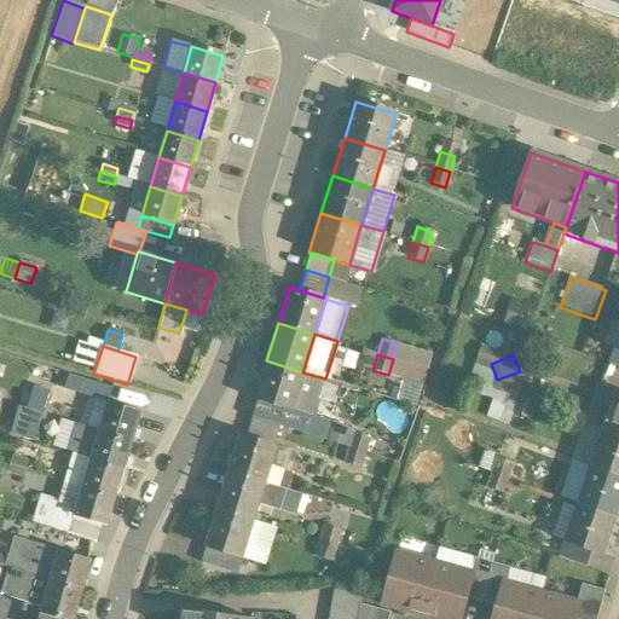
[(393,359),(388,375),(424,386),(429,370),(393,359)]
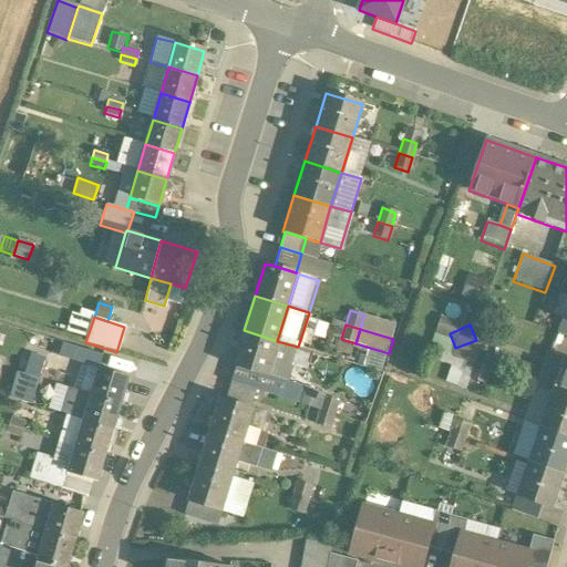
[(277,341),(244,330),(233,366),(236,367),(259,374),(266,377),(277,341)]
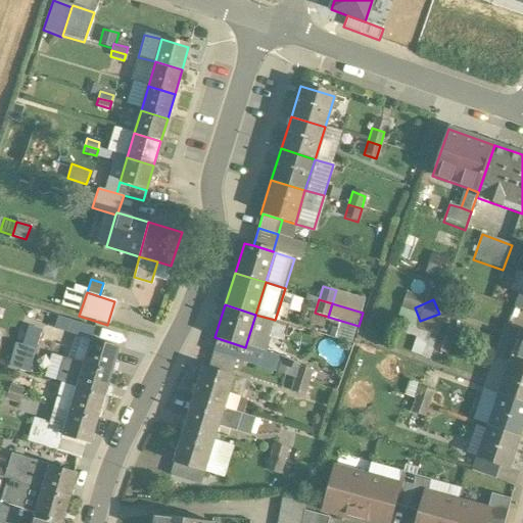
[(255,315),(245,347),(265,352),(275,320),(255,315)]
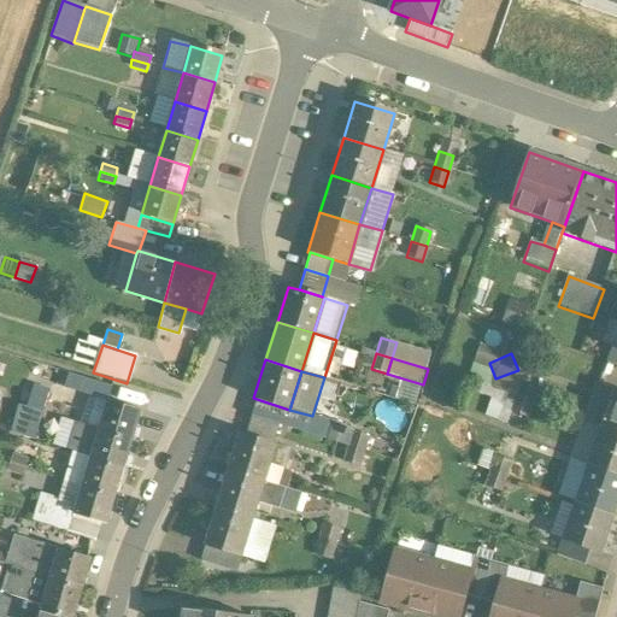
[(107,385),(77,375),(72,392),(103,400),(107,385)]
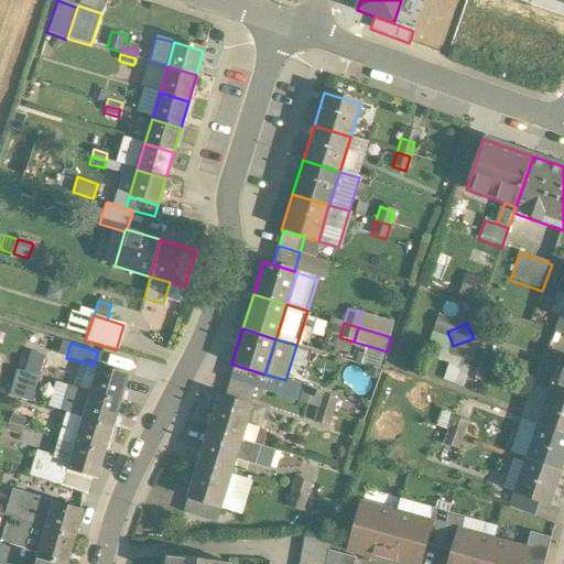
[(491,355),(476,349),(472,362),(487,368),(491,355)]
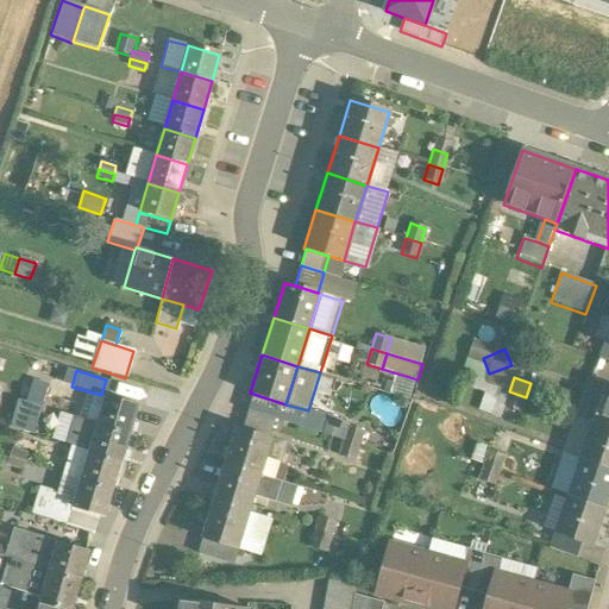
[(608,387),(595,422),(608,427),(608,387)]
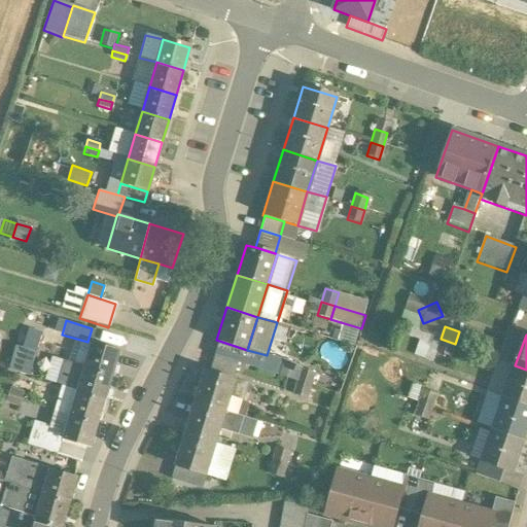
[(455,344),(441,339),(436,352),(451,357),(455,344)]
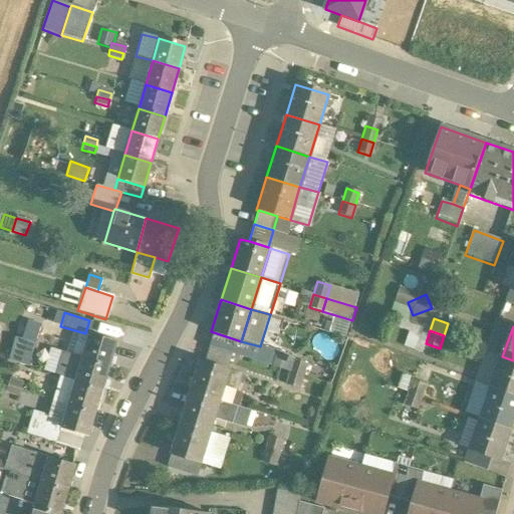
[(37,335),(23,331),(21,338),(35,342),(37,335)]
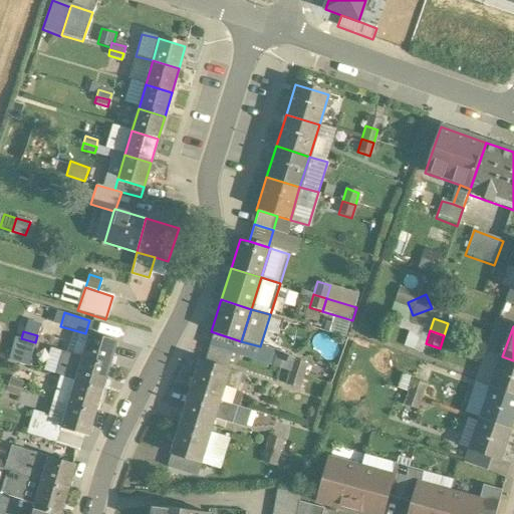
[(116,340),(90,332),(83,356),(109,363),(116,340)]
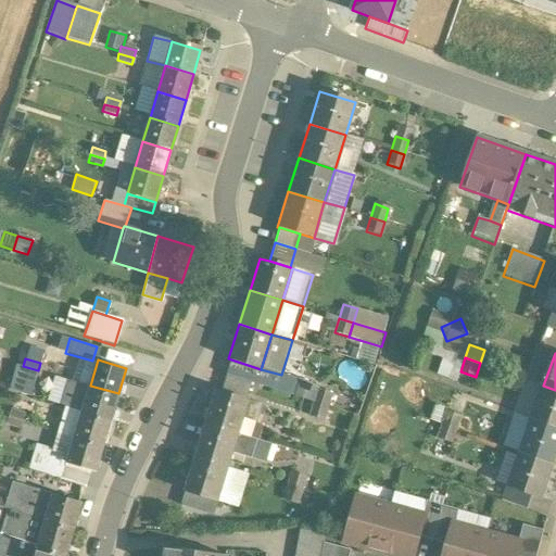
[(254,367),(231,359),(229,366),(226,375),(250,381),(254,367)]
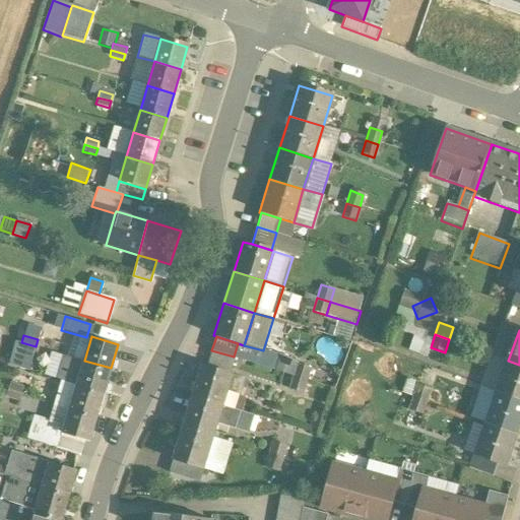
[(36,346),(21,342),(19,348),(34,352),(36,346)]
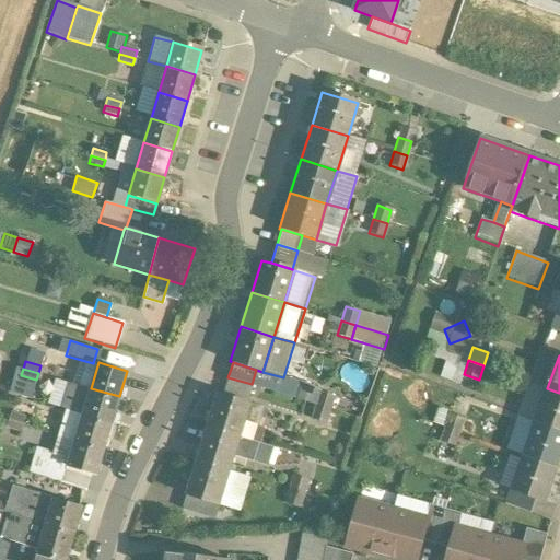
[(252,384),(228,377),(222,394),(246,401),(252,384)]
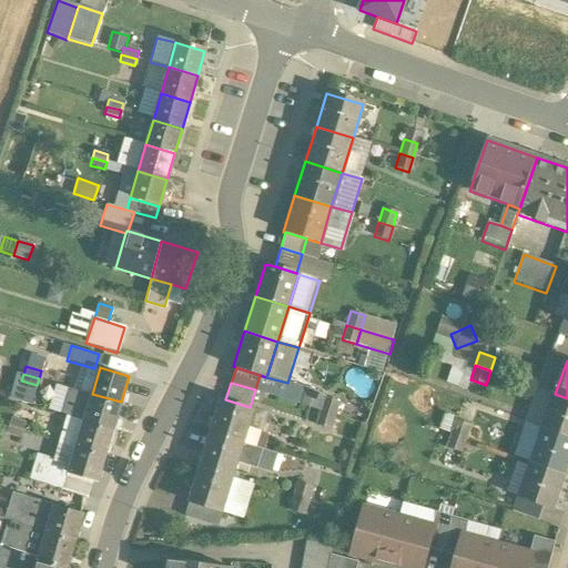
[(121,402),(92,394),(84,421),(113,428),(121,402)]
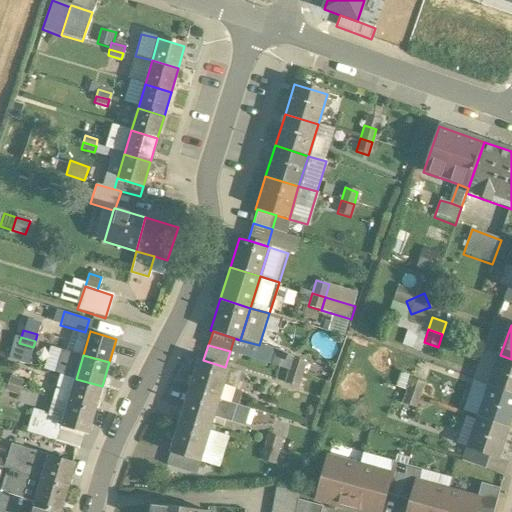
[(511,359),(500,355),(489,386),(511,394),(511,359)]
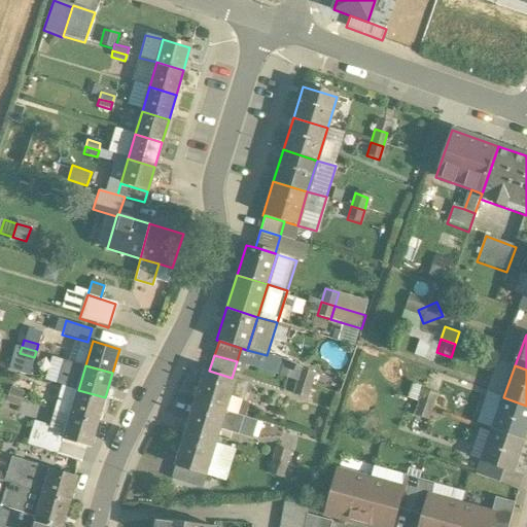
[(314,373),(301,369),(296,381),(310,385),(314,373)]
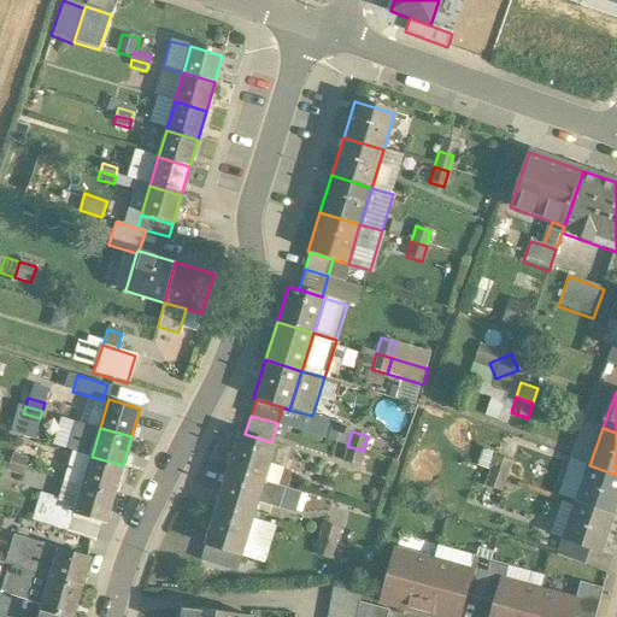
[(274,445),(239,434),(228,468),(264,480),(274,445)]
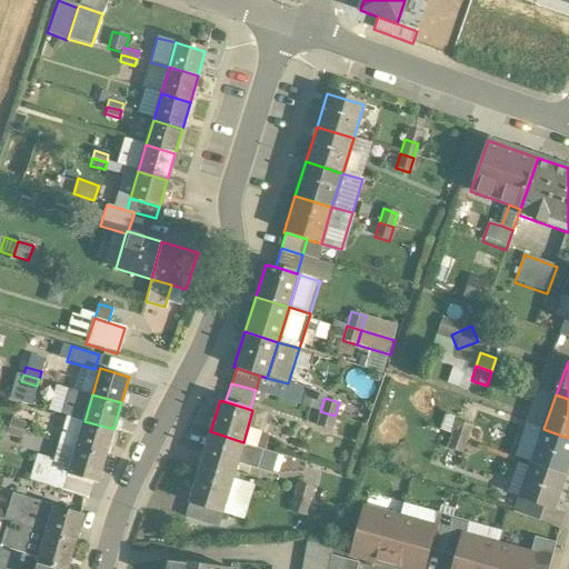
[(252,410),(243,442),(260,447),(269,415),(252,410)]
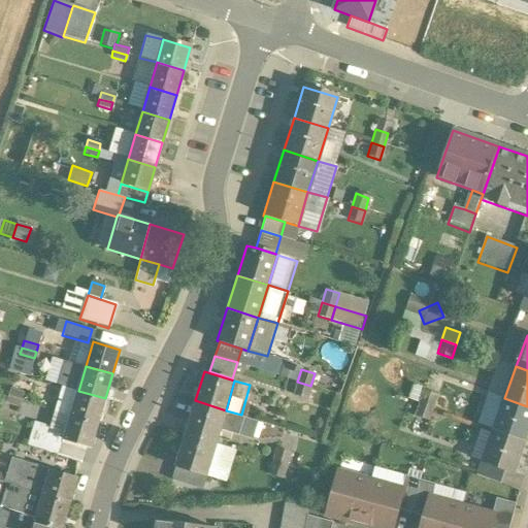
[(310,386),(297,382),(293,396),(306,400),(310,386)]
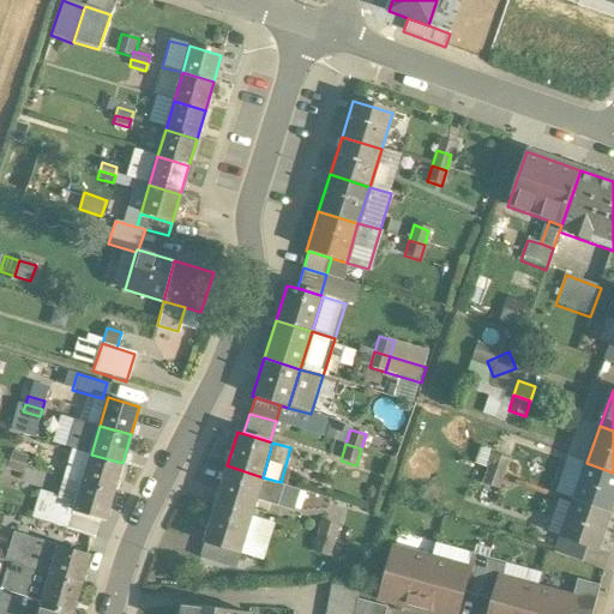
[(26,457),(11,452),(8,459),(24,464),(26,457)]
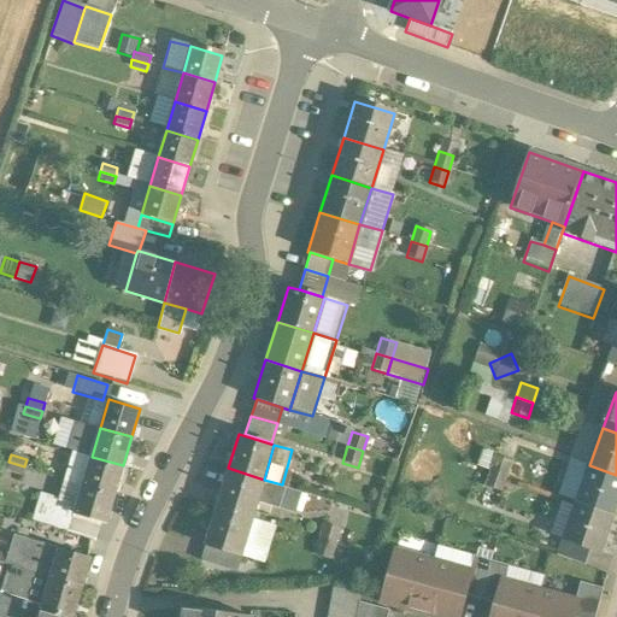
[(123,465),(92,457),(83,483),(115,493),(123,465)]
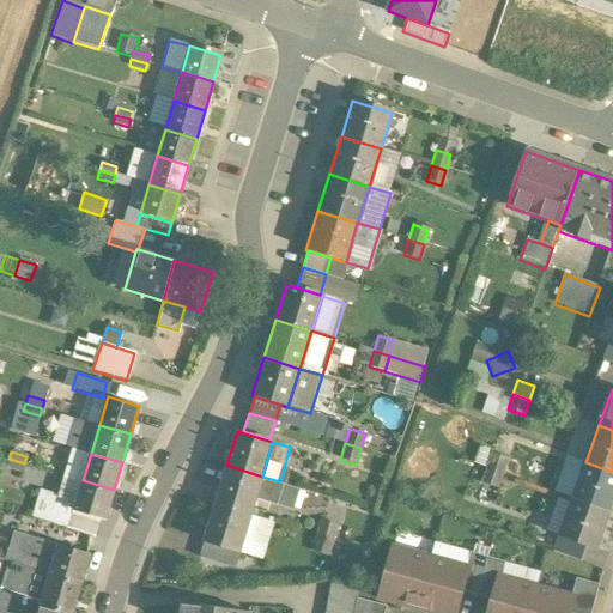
[(509,460),(492,454),(486,468),(503,474),(509,460)]
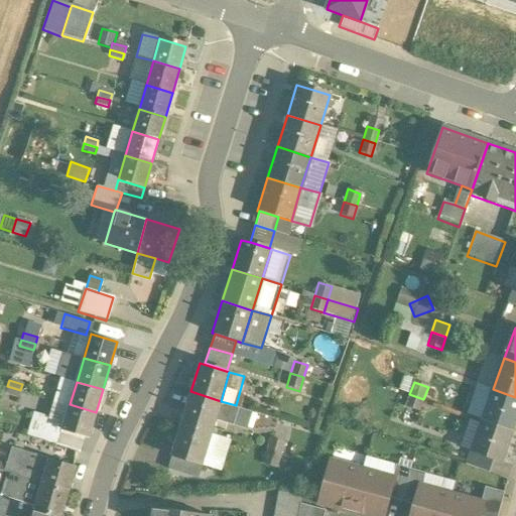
[(20,390),(7,386),(5,393),(18,397),(20,390)]
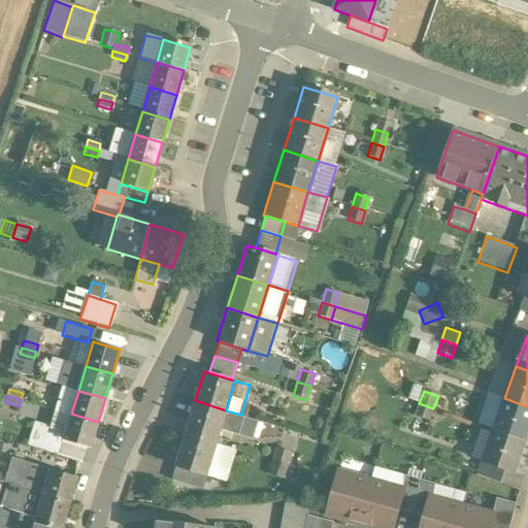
[(527,436),(527,406),(504,398),(493,430),(526,441),(527,436)]
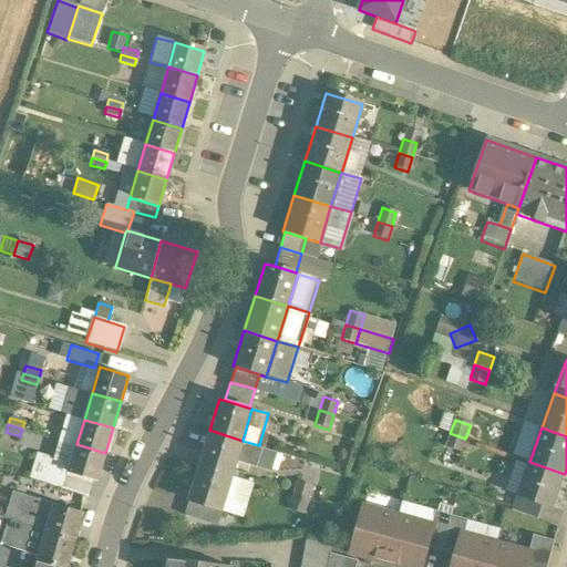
[(243,441),(209,430),(199,465),(233,475),(237,460),(243,441)]
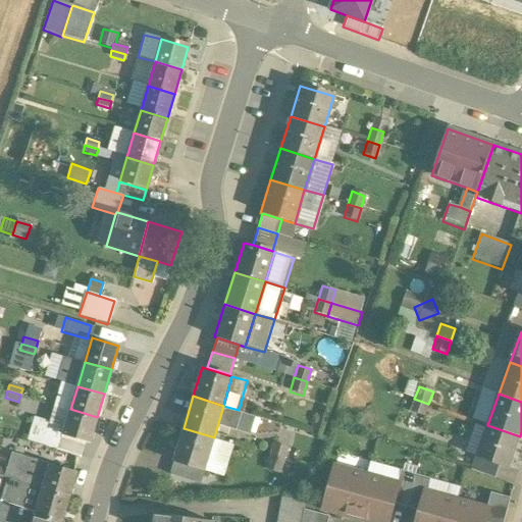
[(428,404),(414,399),(410,411),(424,416),(428,404)]
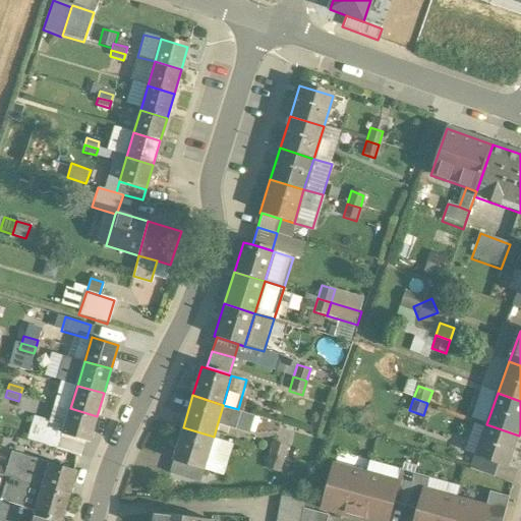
[(238,409),(223,405),(218,422),(250,432),(256,415),(238,409)]
